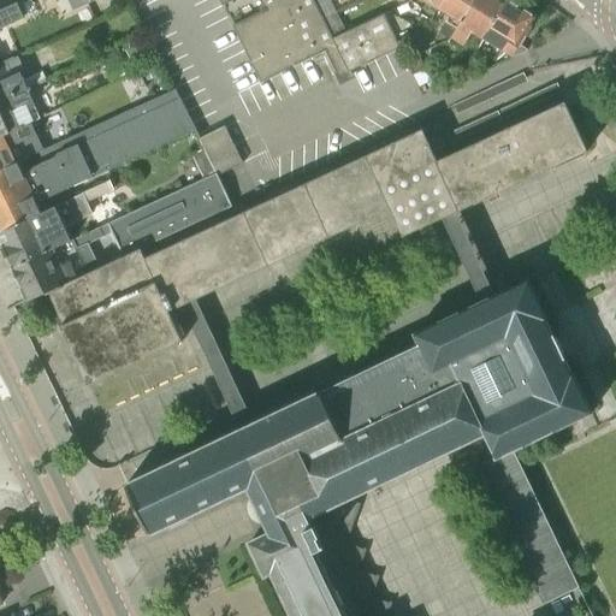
[(219,0),(223,5),(232,0),(260,0),(266,11),(234,28),(261,83),(326,51),(336,72),(348,66),(350,71),(401,47),(396,36),(390,24),(385,15),(347,34),(333,40),(324,21),(314,3),(313,0),(219,0)]
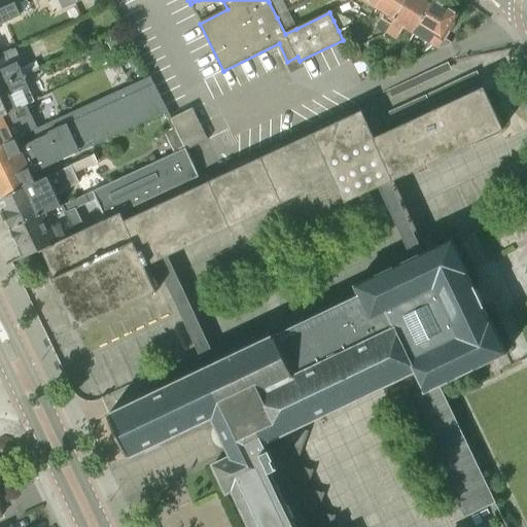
[(282,0),(272,0),(269,2),(277,18),(288,12),(282,0)]
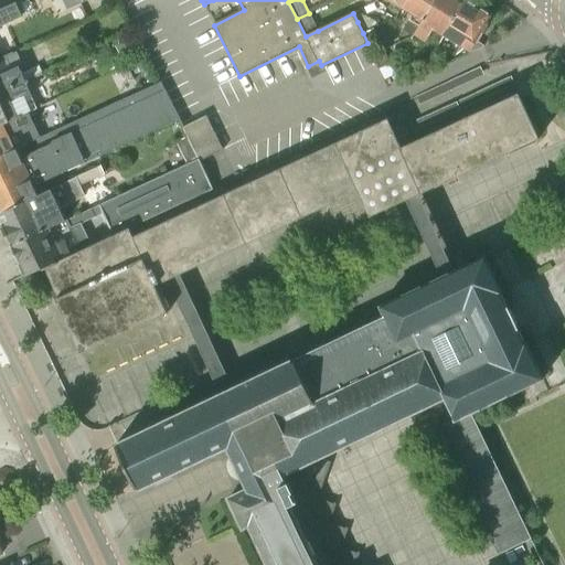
[(376,0),(376,1),(387,7),(384,11),(395,18),(401,9),(405,0),(376,0)]
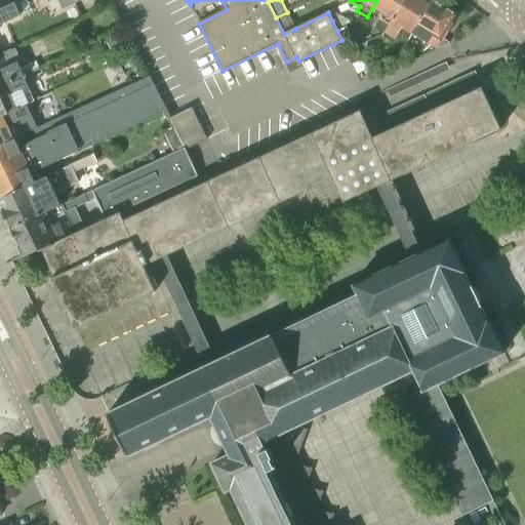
[(376,0),(372,8),(384,15),(375,29),(381,33),(387,30),(404,0),(376,0)]
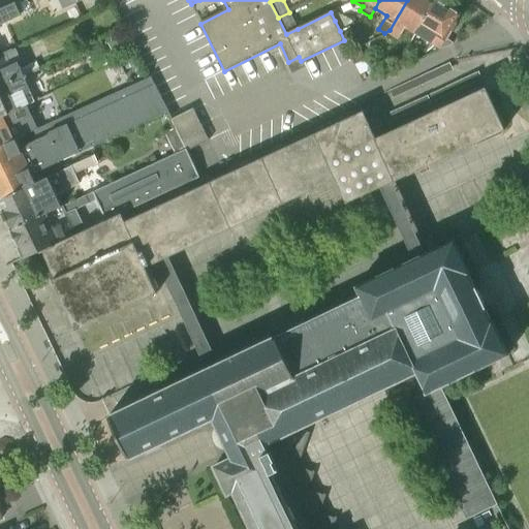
[(407,0),(390,30),(384,33),(387,34),(385,37),(397,43),(406,27),(415,33),(434,0),(407,0)]
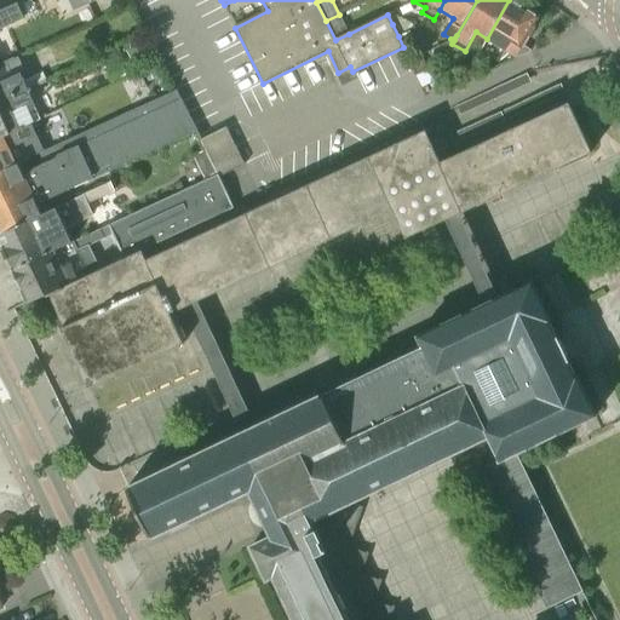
[(509,0),(487,39),(480,51),(499,63),(506,51),(517,57),(530,51),(524,46),(540,19),(523,9),(522,3),(518,0),(509,0)]
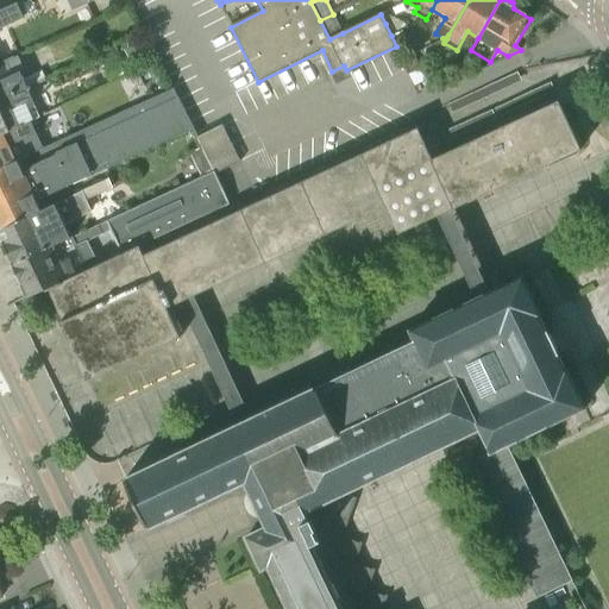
[(0,29),(24,18),(17,2),(0,10),(0,29)]
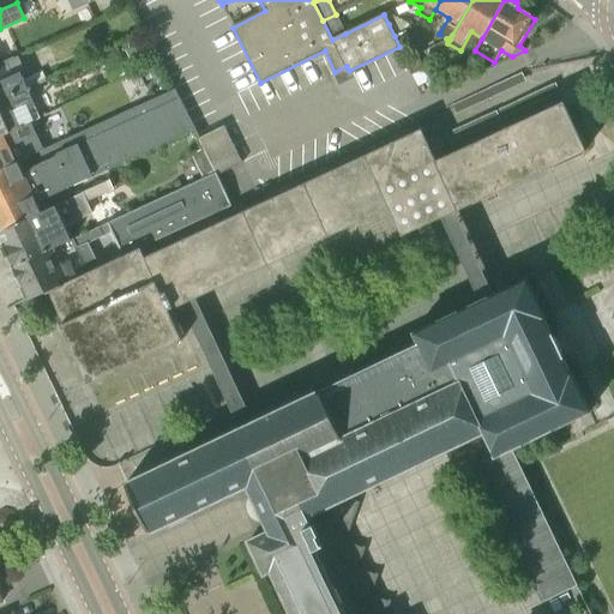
[(336,14),(323,20),(332,40),(345,34),(336,14)]
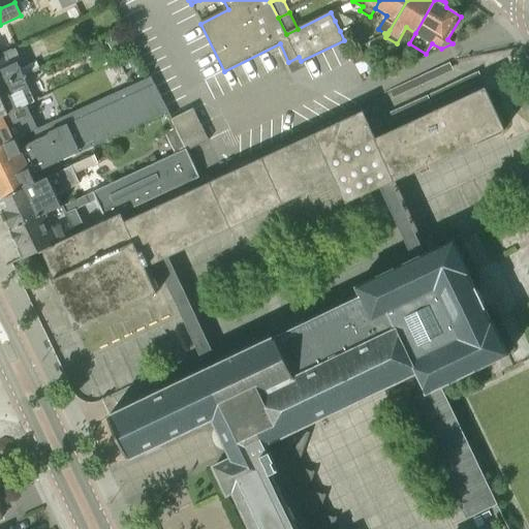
[(349,26),(340,31),(344,40),(354,35),(349,26)]
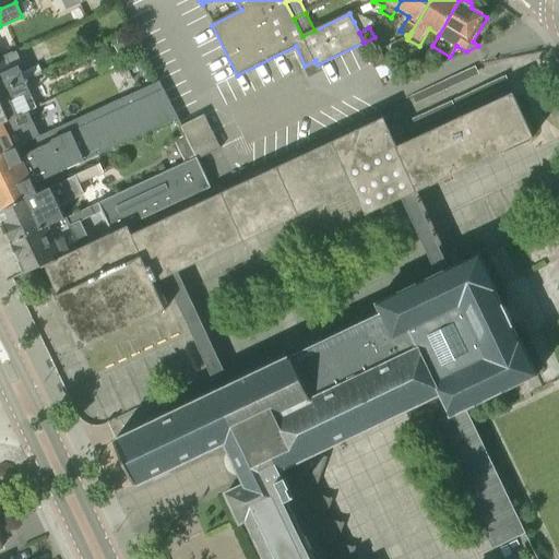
[(120,62),(144,54),(137,35),(114,45),(116,51),(118,57),(120,62)]
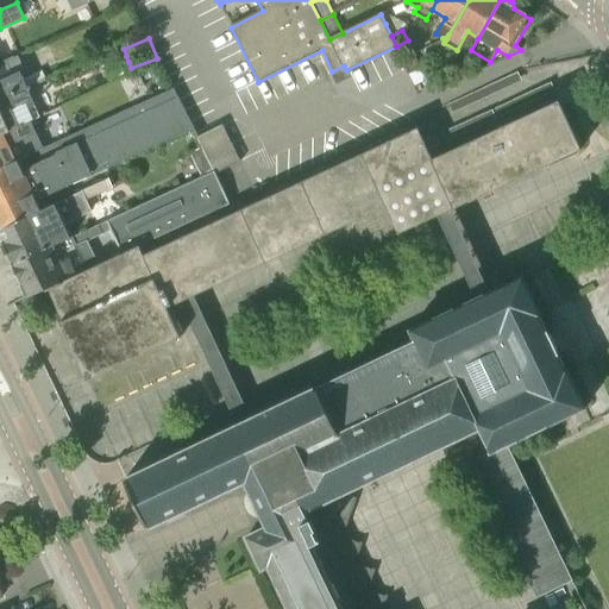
[(409,71),(421,67),(414,54),(403,60),(409,71)]
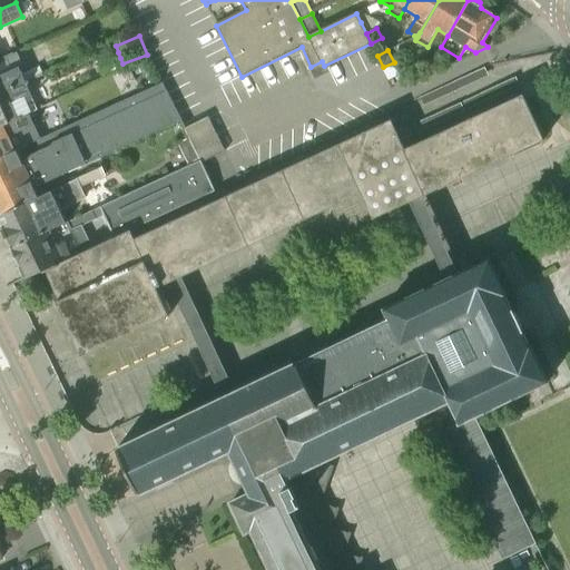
[(0,94),(26,82),(42,75),(38,66),(21,74),(20,71),(25,69),(17,52),(12,55),(12,53),(0,58),(0,94)]
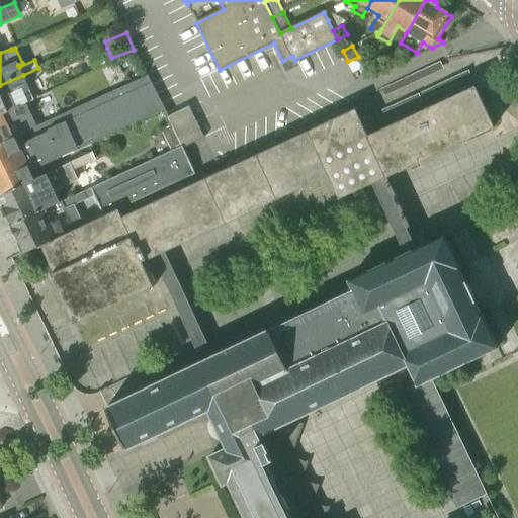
[(123,68),(132,65),(128,58),(120,62),(123,68)]
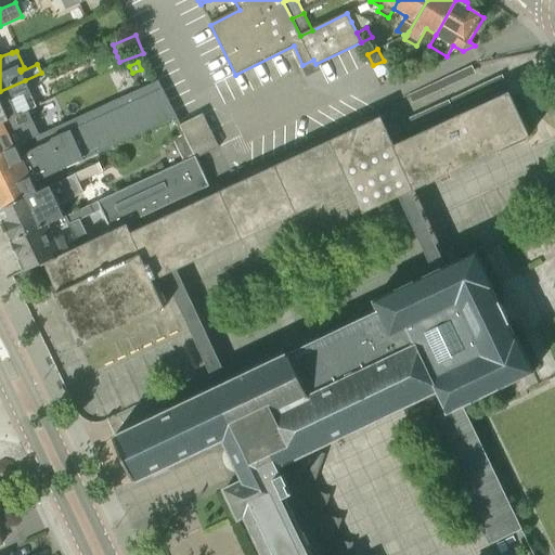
[(0,180),(166,103),(155,79),(28,140),(33,150),(22,155),(17,145),(0,153),(0,180)]
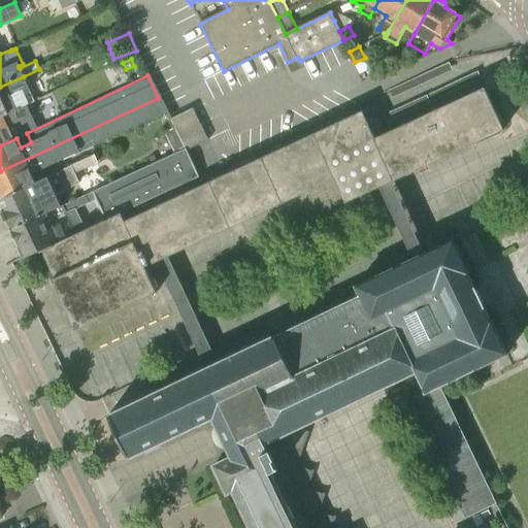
[(0,118),(35,101),(24,76),(0,87),(0,118)]
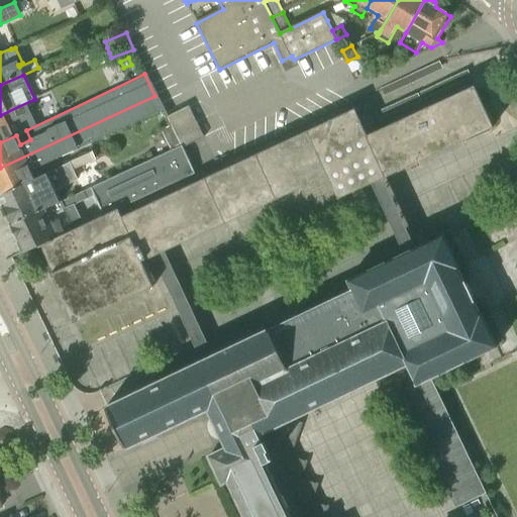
[(102,216),(73,229),(38,245),(39,247),(41,246),(54,273),(52,274),(74,323),(153,286),(142,262),(151,257),(164,251),(175,246),(174,244),(326,174),(338,199),(351,193),(354,199),(358,196),(364,194),(360,188),(370,184),(382,179),(385,177),(384,175),(489,126),(490,128),(493,126),(475,85),(471,87),(472,90),(368,138),(350,101),(215,164),(102,216)]
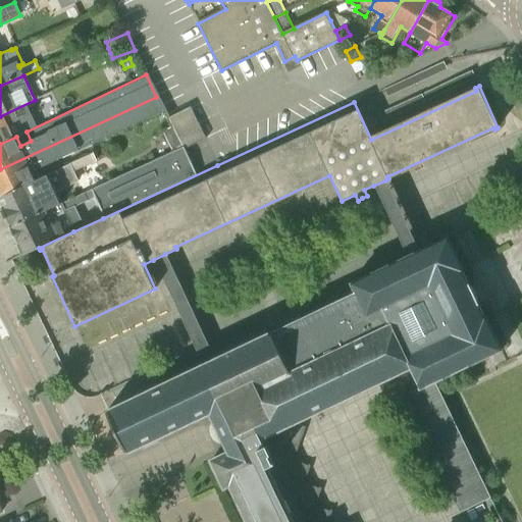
[(162,111),(156,97),(0,169),(0,197),(37,180),(33,171),(162,111)]
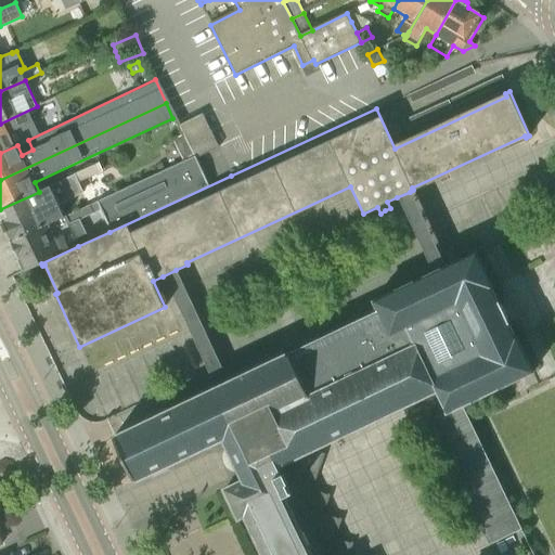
[(0,153),(17,145),(24,142),(17,129),(49,115),(44,103),(37,106),(0,124),(0,153)]
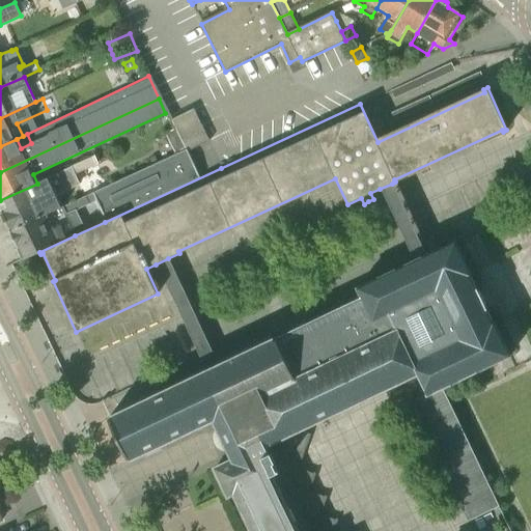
[(172,155),(207,139),(194,110),(169,121),(172,129),(163,133),(172,155)]
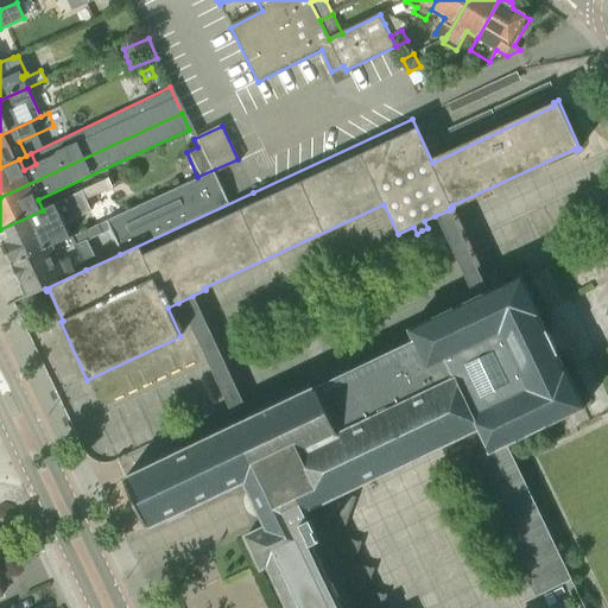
[(238,159),(197,177),(105,221),(120,254),(253,192),(238,159)]
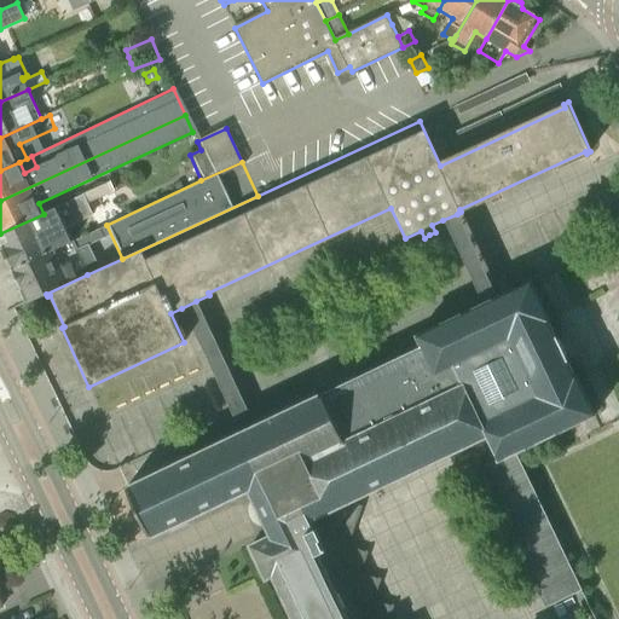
[(44,214),(0,233),(0,236),(5,248),(4,249),(13,268),(70,242),(65,230),(93,217),(87,204),(115,191),(111,184),(44,214)]
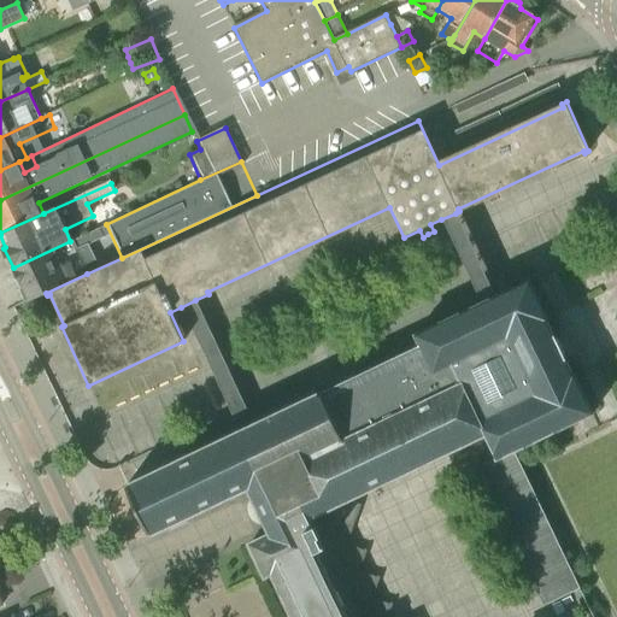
[(494,297),(456,213),(441,219),(480,304),(494,297)]
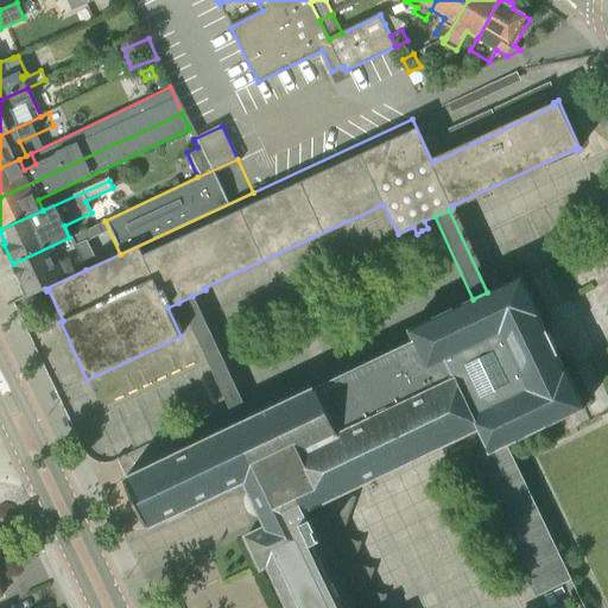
[(71,236),(69,238),(13,264),(29,297),(45,289),(86,270),(71,236)]
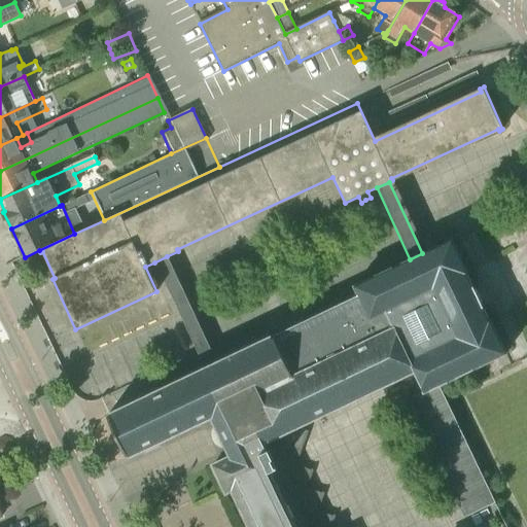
[(233,492),(249,526),(331,526),(335,518),(318,513),(324,494),(308,488),(314,471),(296,465),(303,448),(308,431),(301,428),(402,378),(412,398),(408,400),(464,519),(495,504),(445,397),(440,385),(506,353),(490,319),(488,320),(482,307),(483,306),(479,295),(473,286),(472,286),(466,274),(467,273),(452,240),(422,253),(410,259),(354,286),(359,295),(275,337),(274,335),(245,349),(216,362),(203,370),(107,415),(128,458),(147,449),(212,418),(220,435),(231,458),(214,466),(227,494),(233,492)]
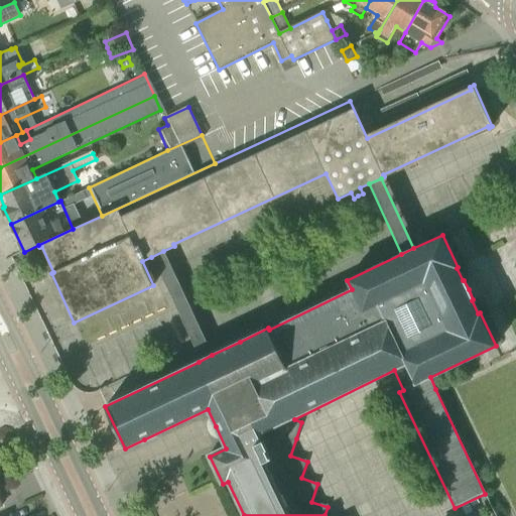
[(212,355),(163,251),(151,257),(199,362),(212,355)]
